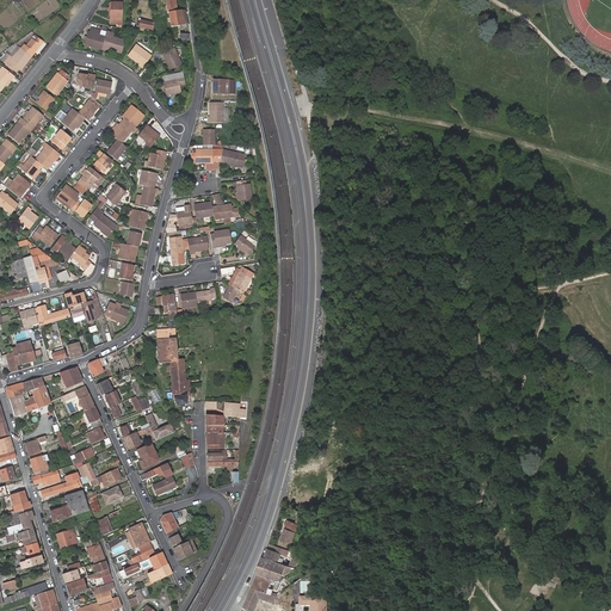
[(174,0),(167,0),(164,1),(167,13),(170,12),(173,28),(185,24),(181,10),(177,11),(174,0)]
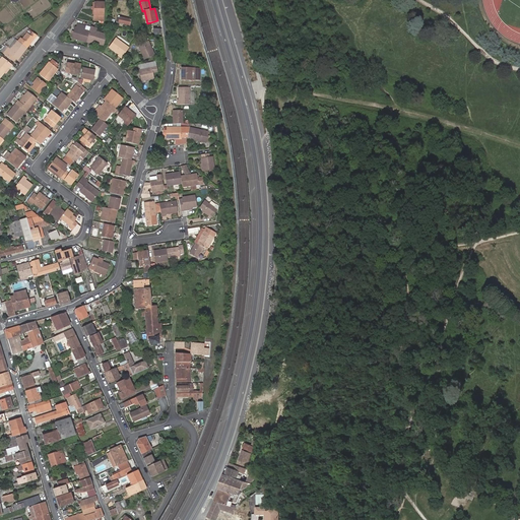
[(104,3),(94,2),(93,20),(103,21),(104,3)]
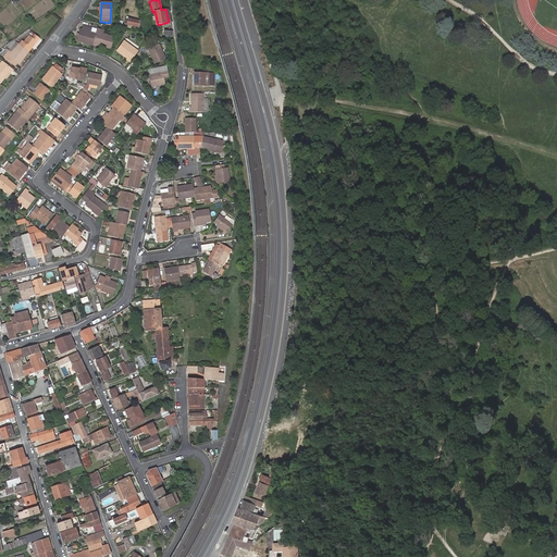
[(78,40),(94,45),(96,34),(90,32),(91,27),(84,26),(83,29),(82,29),(78,40)]
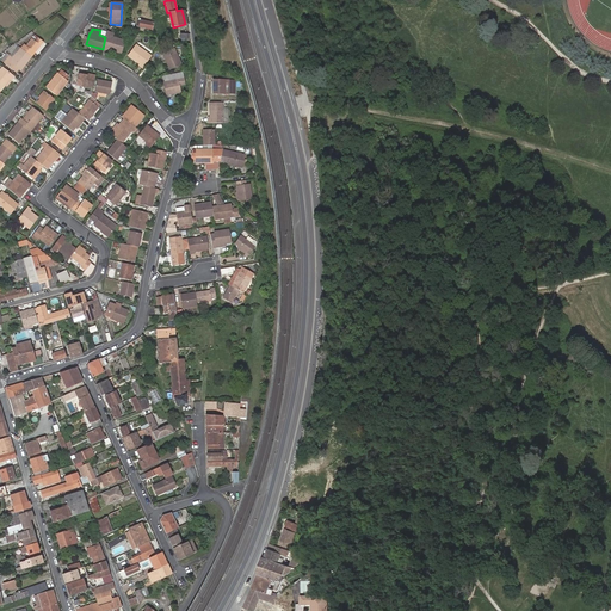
[(105,37),(103,49),(106,50),(107,48),(122,51),(125,39),(106,35),(105,37)]
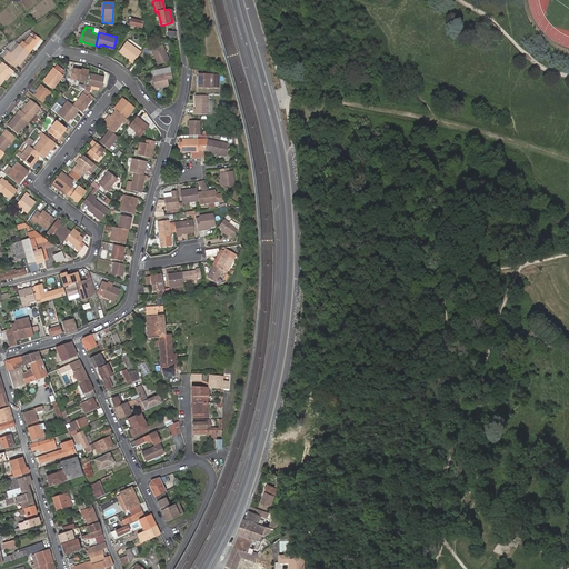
[(33,40),(25,46),(31,50),(32,51),(36,47),(35,46),(38,42),(39,42),(43,37),(40,33),(33,40)]
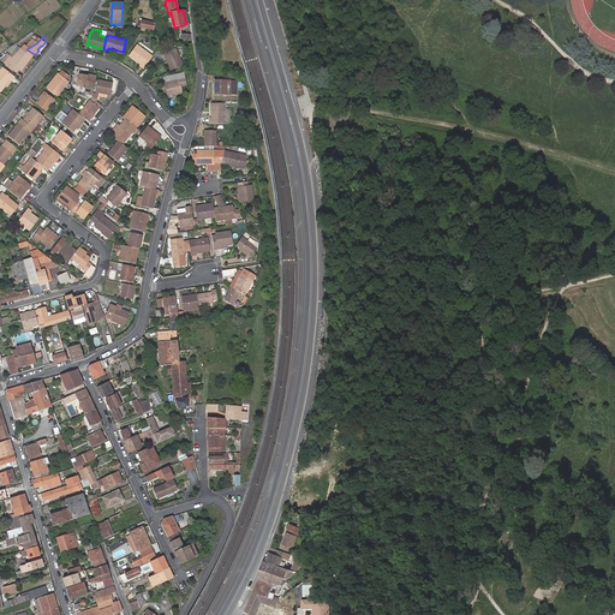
[(141,65),(144,69),(154,57),(137,45),(130,55),(142,64),(141,65)]
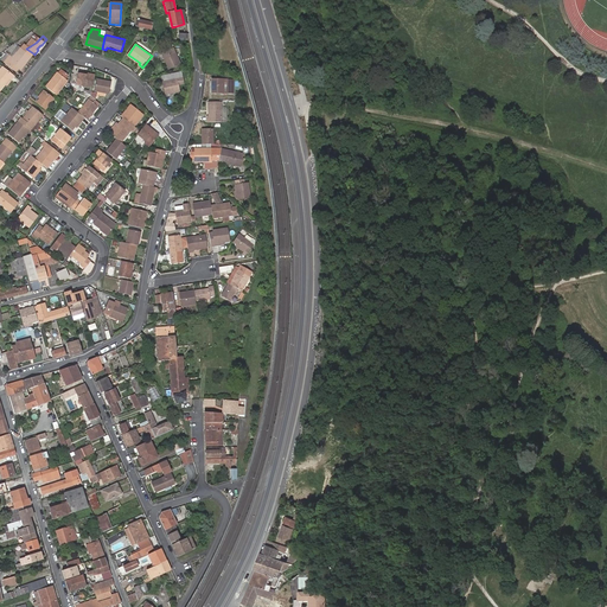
[(16,56),(10,62),(19,69),(21,65),(24,68),(33,53),(26,49),(18,55),(17,57),(16,56)]
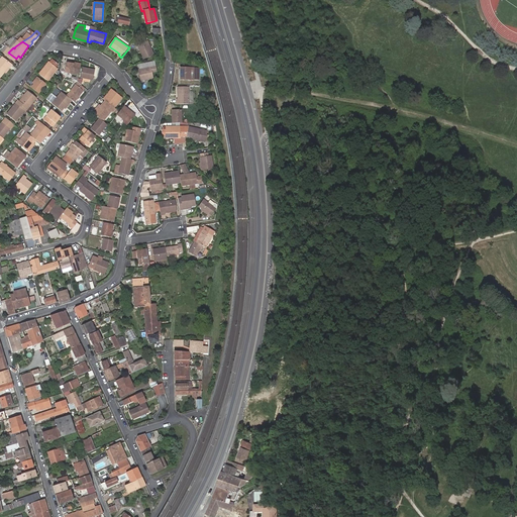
[(147,41),(138,45),(144,60),(154,56),(147,41)]
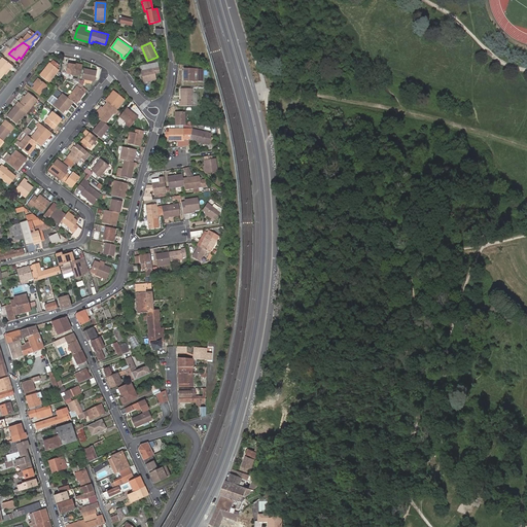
[(6,56),(0,62),(0,74),(3,77),(8,71),(8,70),(7,69),(13,62),(6,56)]
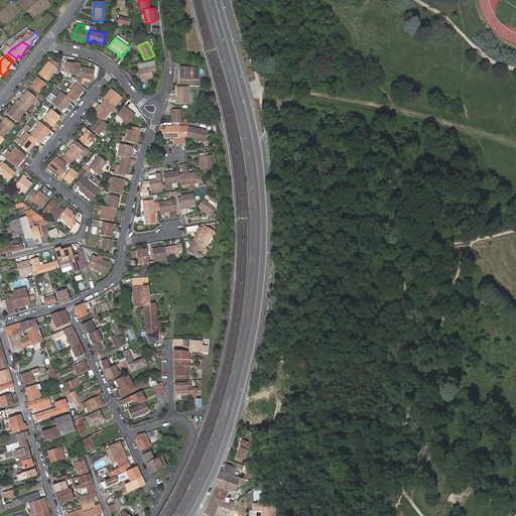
[(8,69),(8,70),(9,71),(16,62),(13,60),(7,68),(8,69)]
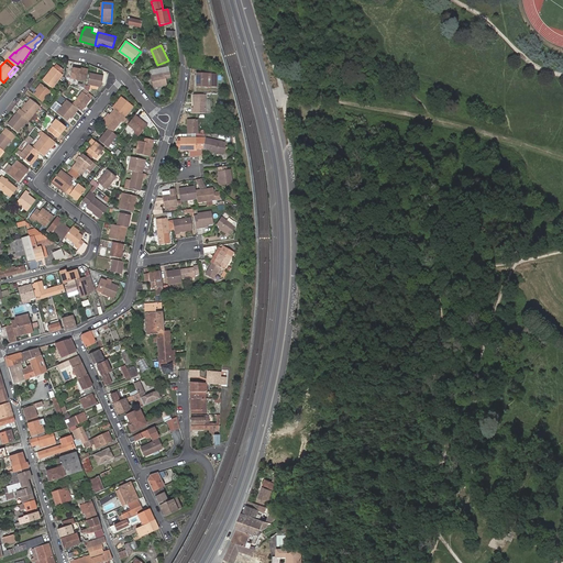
[(54,68),(43,81),(52,89),(63,76),(62,75),(64,72),(57,66),(54,68)]
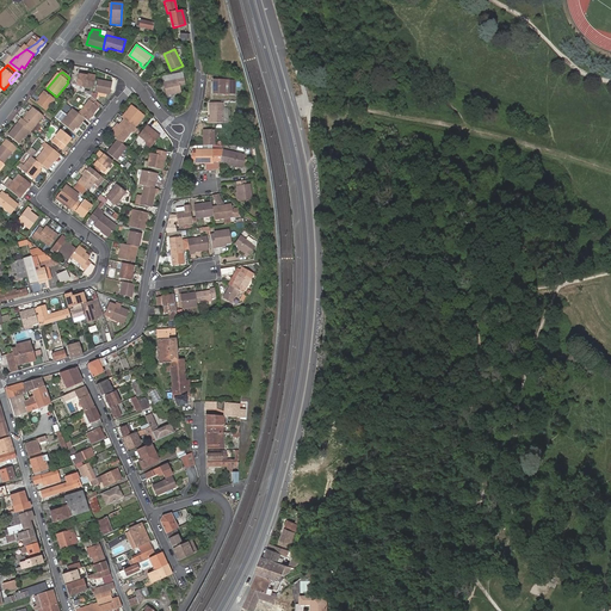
[(185,85),(183,73),(172,75),(173,81),(164,82),(166,96),(180,92),(180,86),(185,85)]
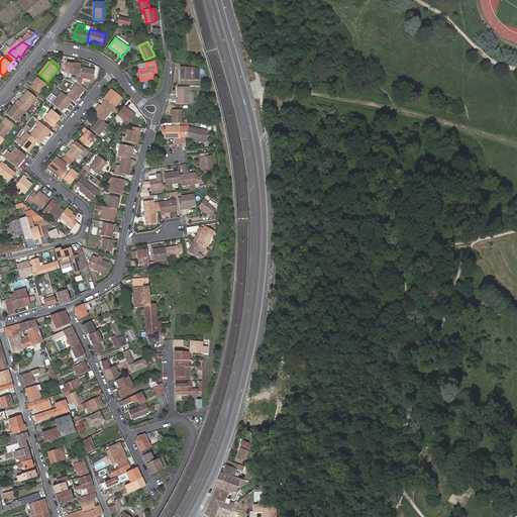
[(79,75),(82,65),(74,63),(74,65),(67,63),(65,72),(79,75)]
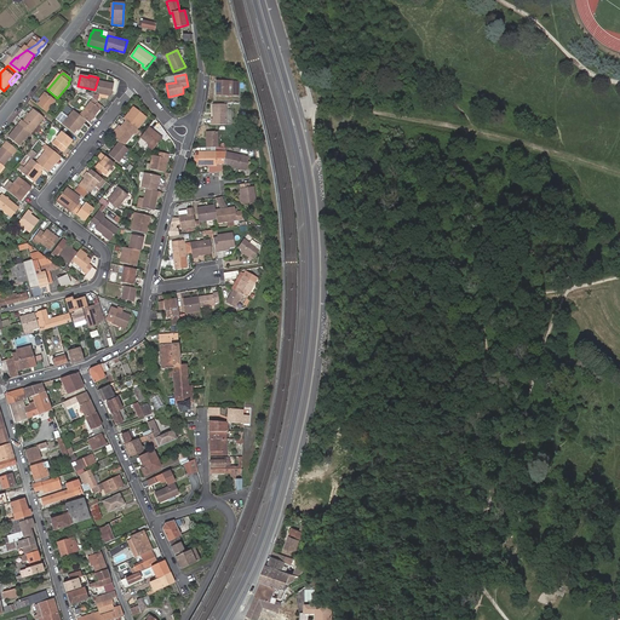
[(229,81),(217,80),(216,95),(228,96),(229,81)]
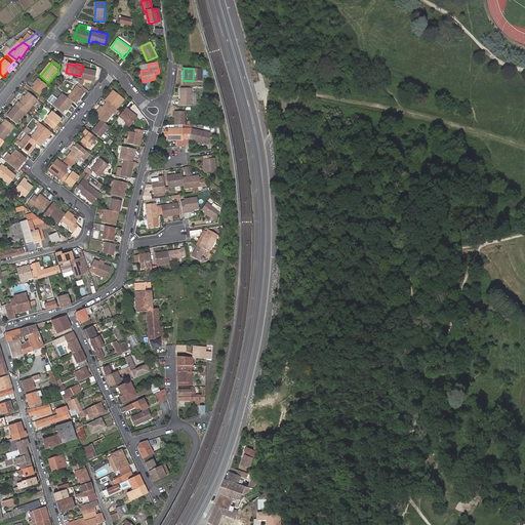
[(84,69),(82,79),(93,81),(95,71),(84,69)]
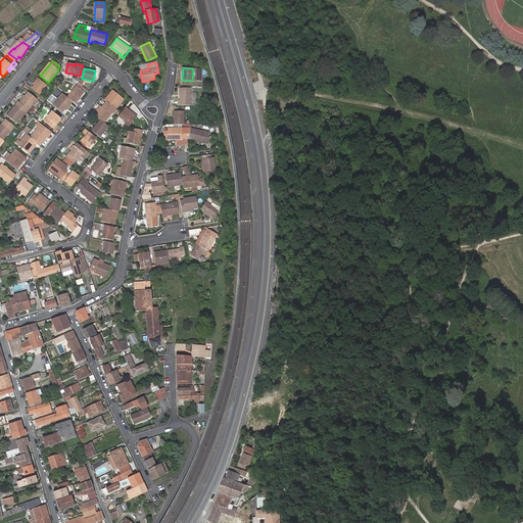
[(201,80),(202,68),(193,68),(192,81),(196,81),(196,80),(201,80)]
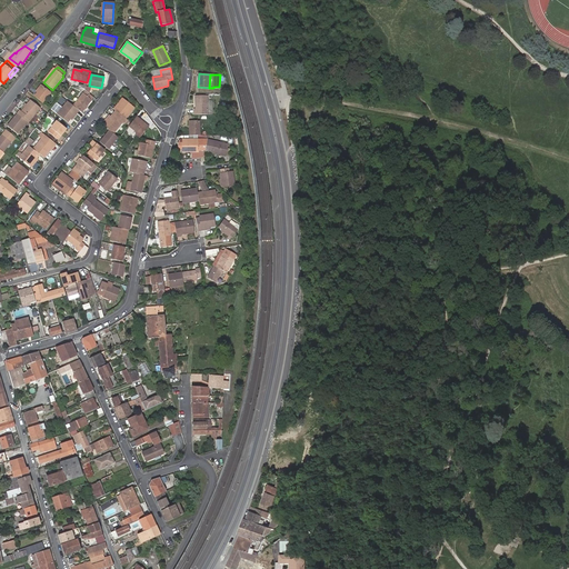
[(38,92),(35,97),(43,103),(51,93),(43,87),(38,92)]
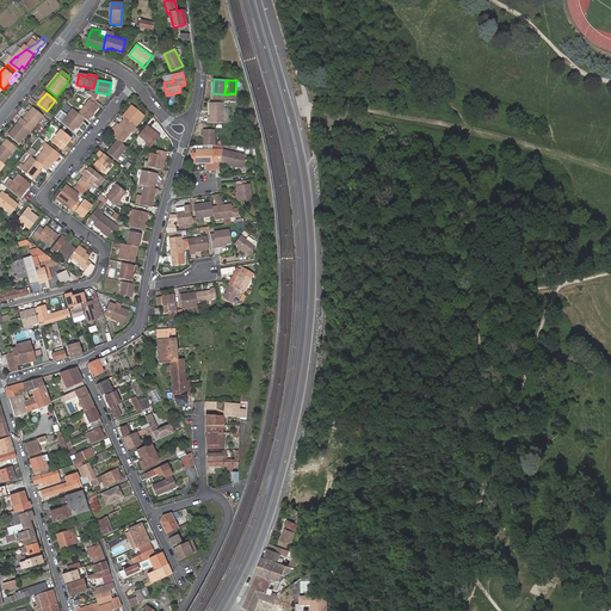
[(99,107),(102,105),(92,98),(90,100),(99,107)]
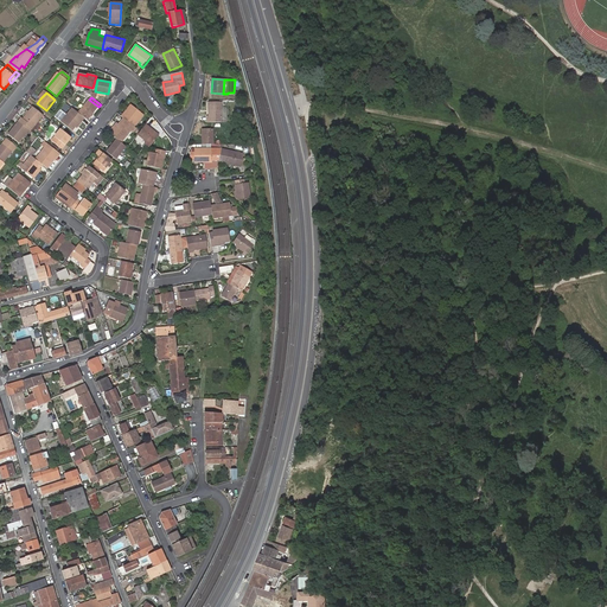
[(84,120),(87,121),(98,107),(89,100),(77,114),(84,120)]
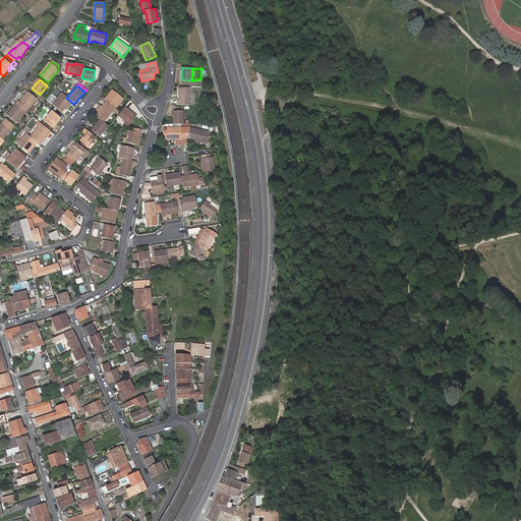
[(177,100),(177,105),(189,105),(189,96),(189,88),(178,88),(178,100),(177,100)]
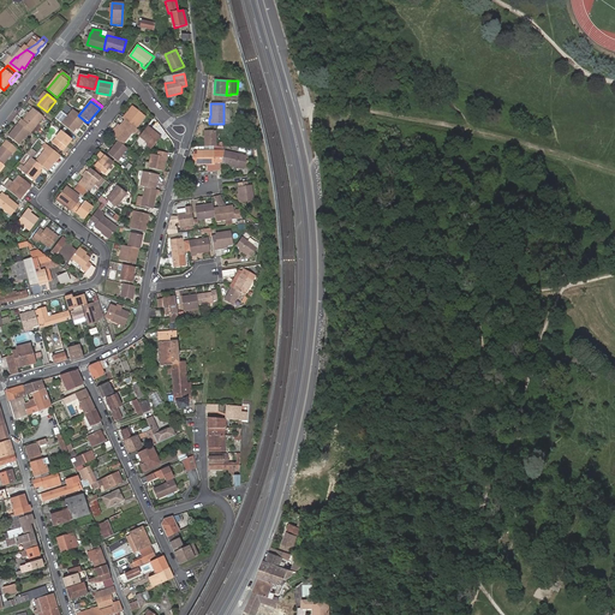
[(133,106),(124,118),(125,120),(136,129),(145,115),(133,106)]
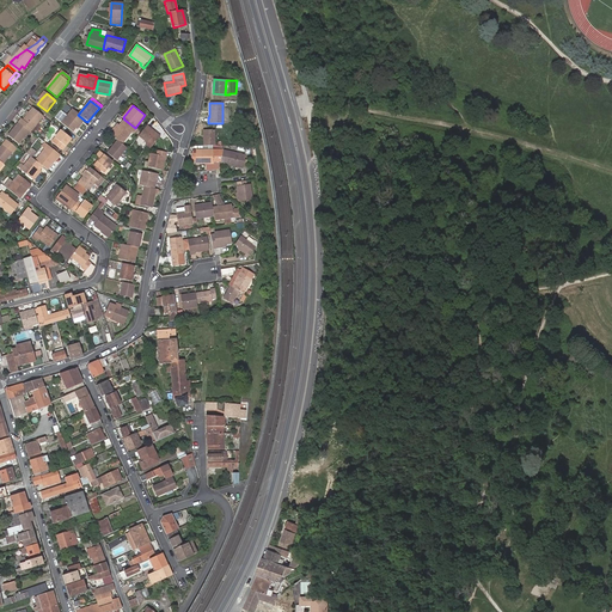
[(43,117),(32,109),(29,114),(26,117),(23,121),(22,120),(18,123),(29,132),(30,133),(43,117)]
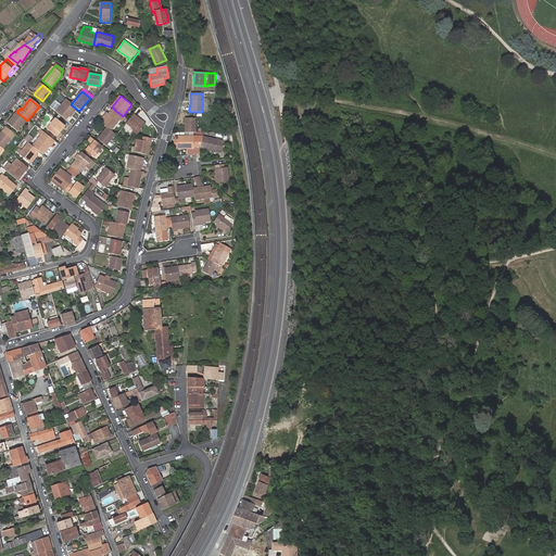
[(55,112),(65,121),(68,117),(70,115),(72,116),(77,110),(71,104),(65,100),(55,112)]
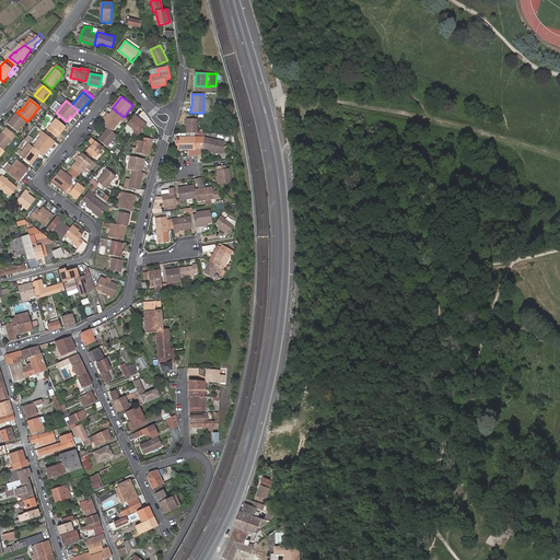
[(104,119),(101,123),(107,128),(112,131),(120,119),(123,121),(125,117),(124,117),(114,109),(109,115),(105,120),(104,119)]
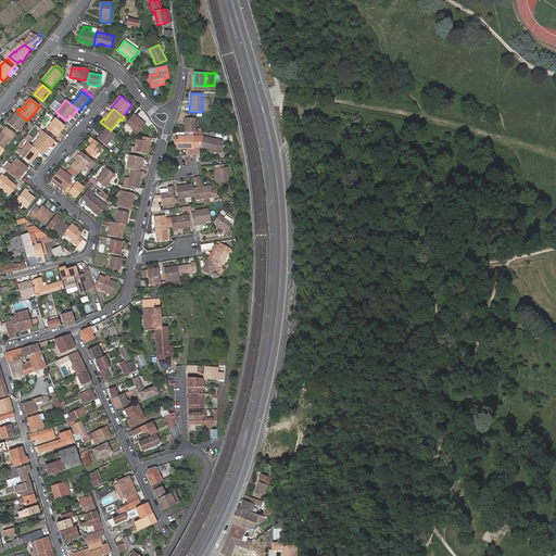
[(26,119),(16,112),(7,124),(16,130),(21,126),(26,119)]
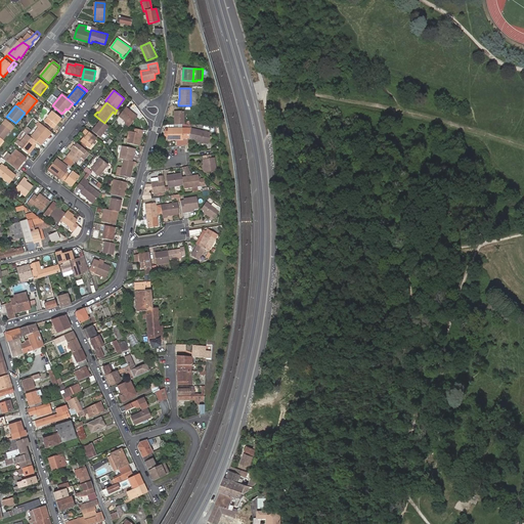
[(133,115),(125,108),(119,116),(126,122),(127,122),(131,125),(136,119),(132,116),(133,115)]
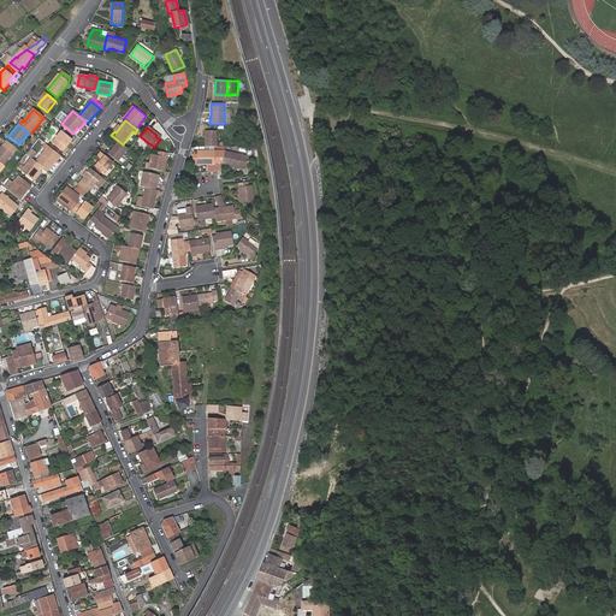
[(203,130),(203,147),(217,147),(215,130),(203,130)]
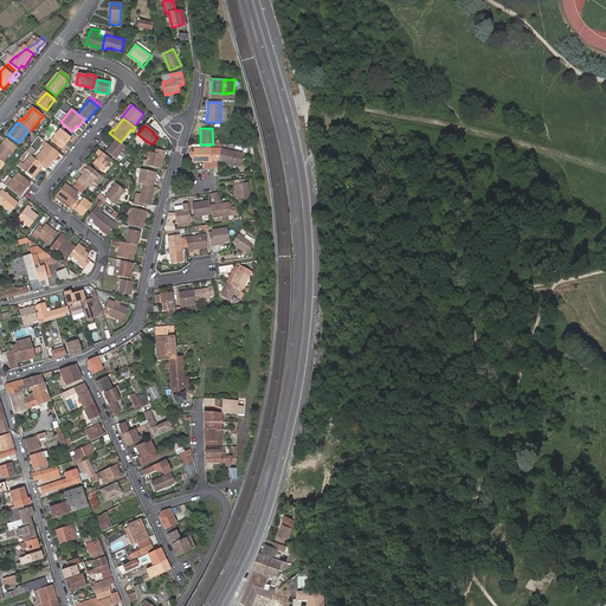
[(60,150),(70,139),(59,130),(53,137),(58,141),(55,144),(60,150)]
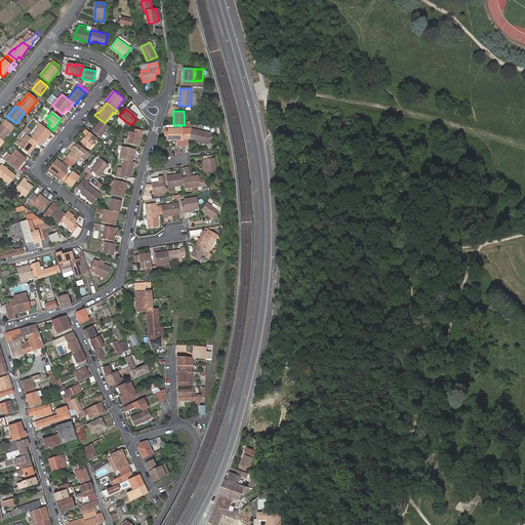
[(13,126),(6,120),(0,127),(0,138),(2,140),(13,126)]
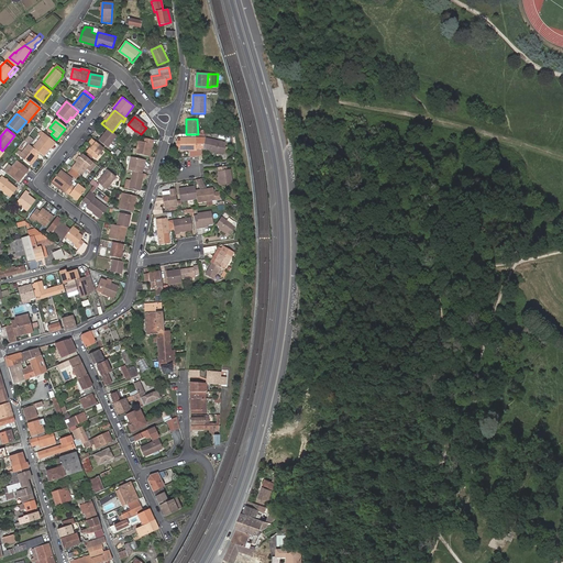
[(112,132),(108,129),(99,141),(107,147),(117,135),(112,132)]
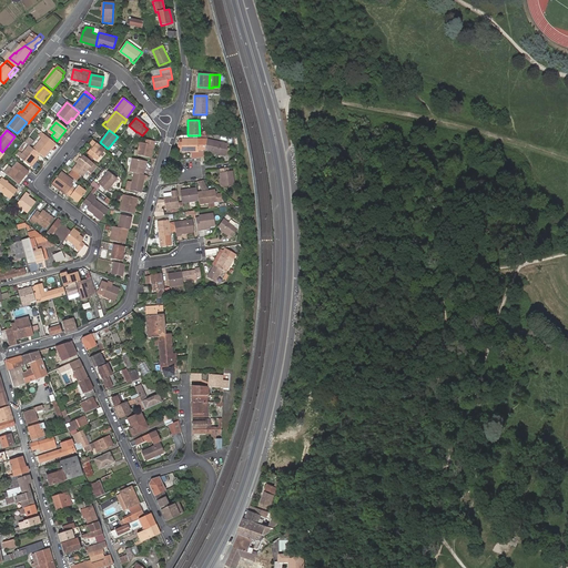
[(43,159),(56,144),(44,135),(33,151),(39,155),(43,159)]
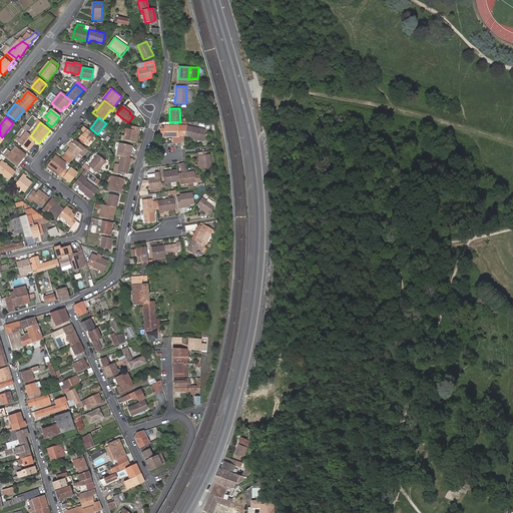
[(29,128),(25,124),(21,128),(23,130),(26,132),(29,128)]
